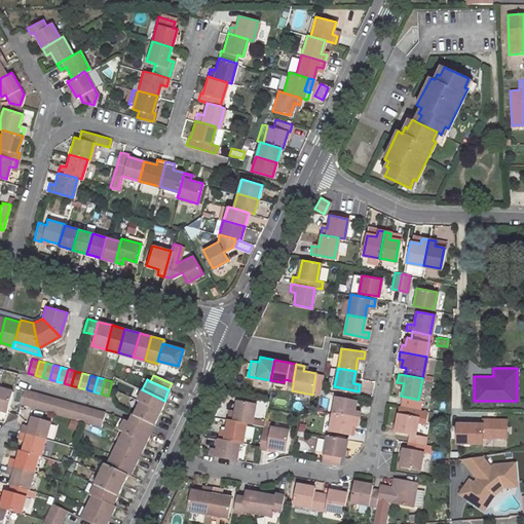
[(0,409),(3,410),(9,388),(0,386),(0,409)]
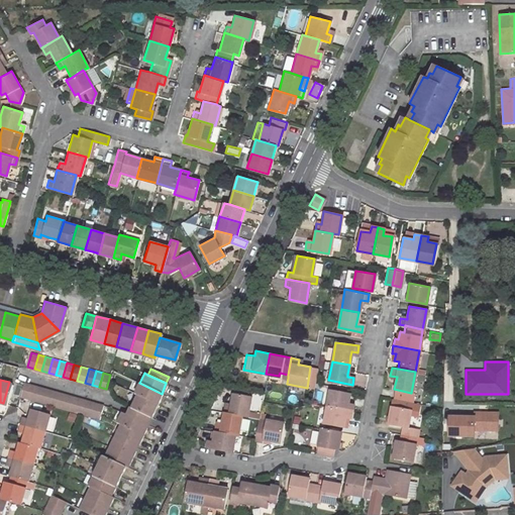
[(23,381),(19,396),(26,398),(30,383),(23,381)]
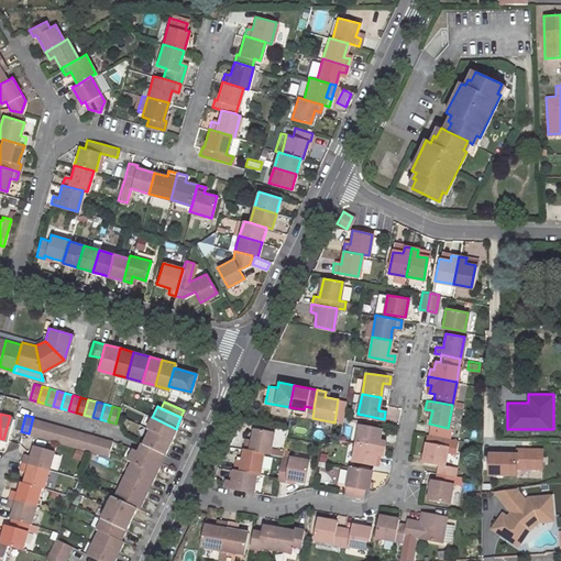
[(33,417),(29,433),(36,436),(41,419),(33,417)]
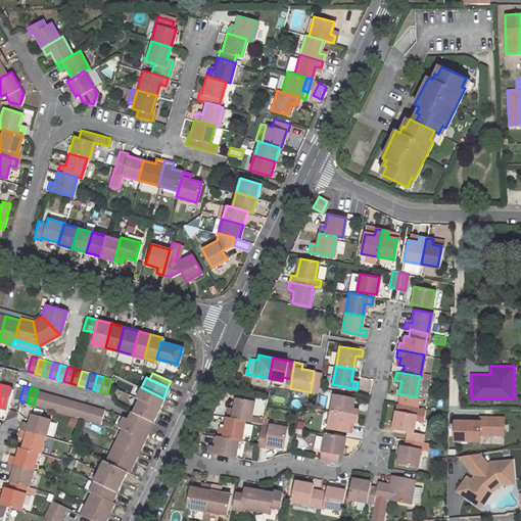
[(141,387),(137,396),(139,398),(158,408),(163,398),(141,387)]
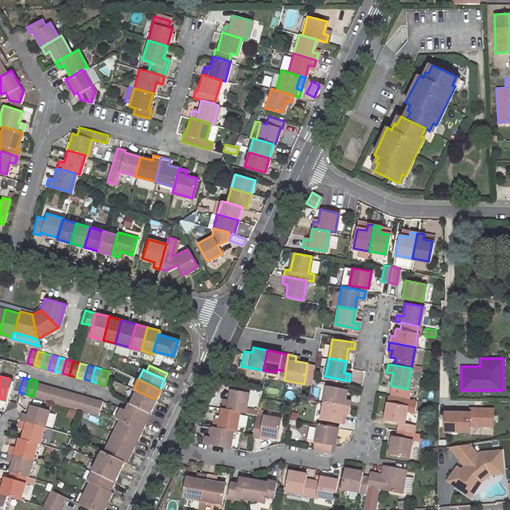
[(37,381),(33,396),(40,397),(44,383),(37,381)]
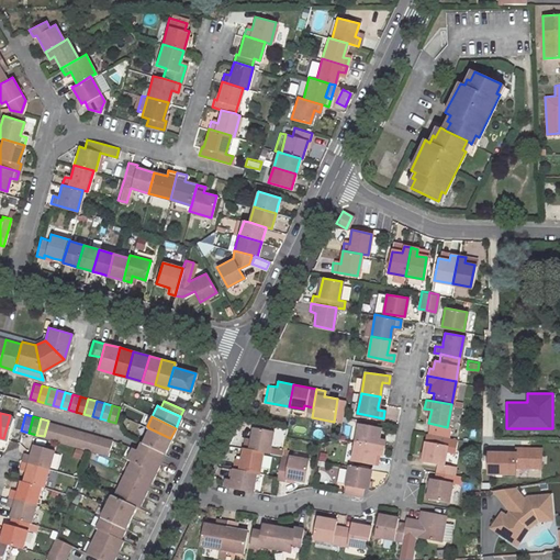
[(48,421),(44,436),(52,439),(56,424),(48,421)]
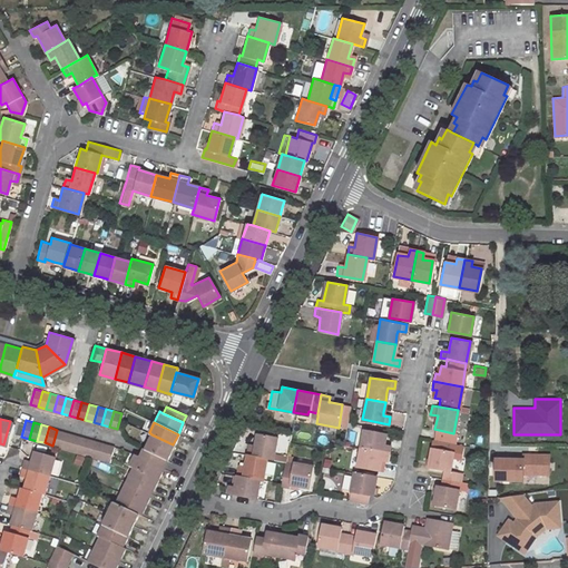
[(57,430),(52,446),(60,448),(65,432),(57,430)]
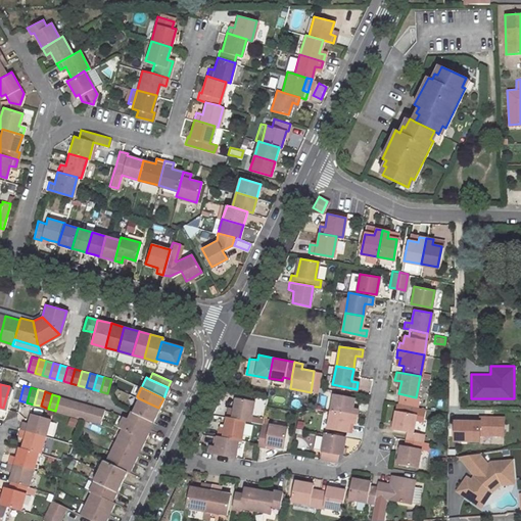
[(333,394),(330,411),(356,415),(358,408),(351,408),(353,397),(333,394)]
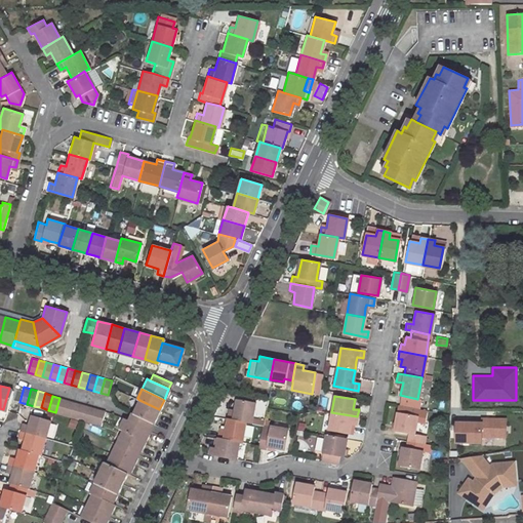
[(325,408),(330,409),(333,398),(328,397),(325,408)]
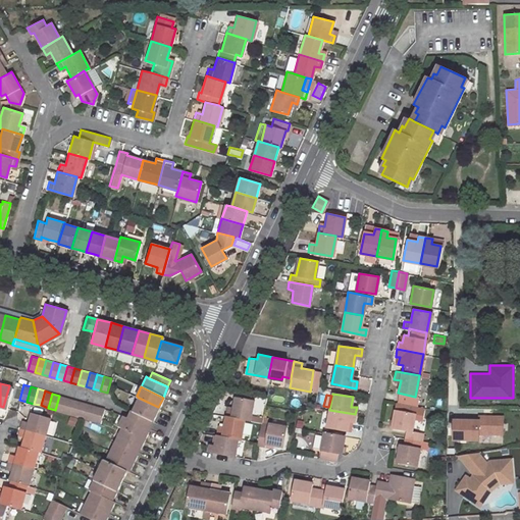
[(59,396),(55,410),(62,412),(66,398),(59,396)]
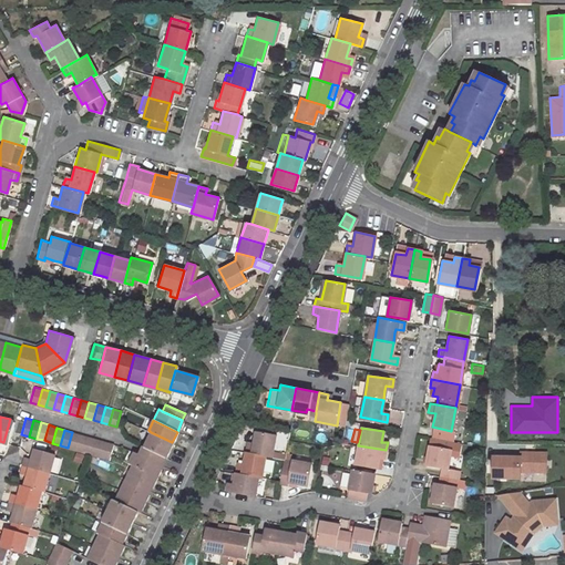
[(244,443),(242,451),(262,454),(268,455),(273,434),(253,430),(250,441),(249,444),(244,443)]
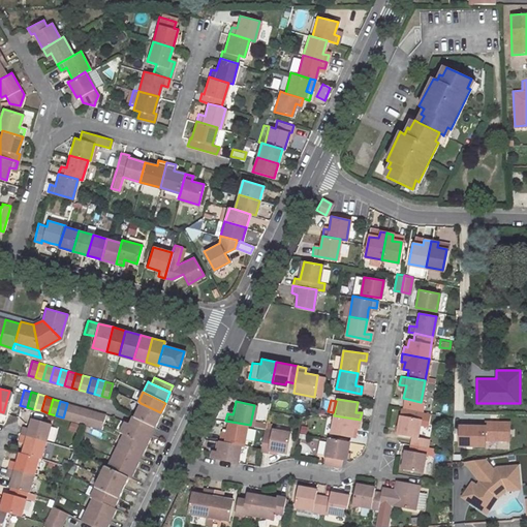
[(67,403),(63,417),(70,420),(75,405),(67,403)]
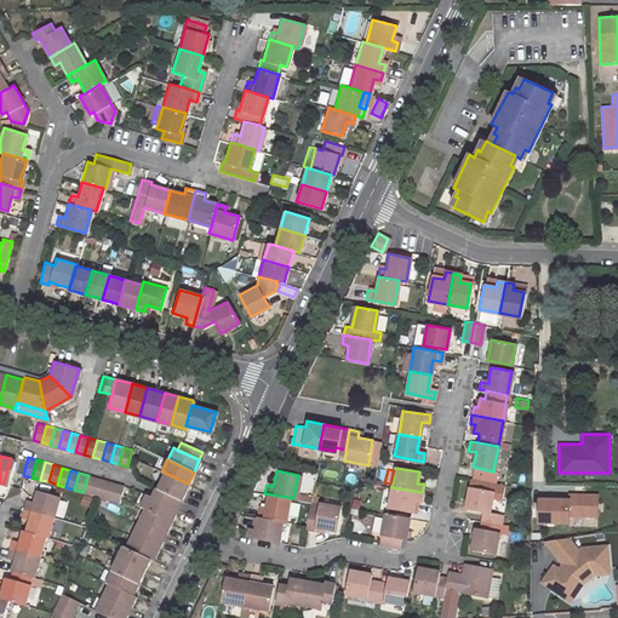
[(165,473),(156,488),(181,499),(188,484),(165,473)]
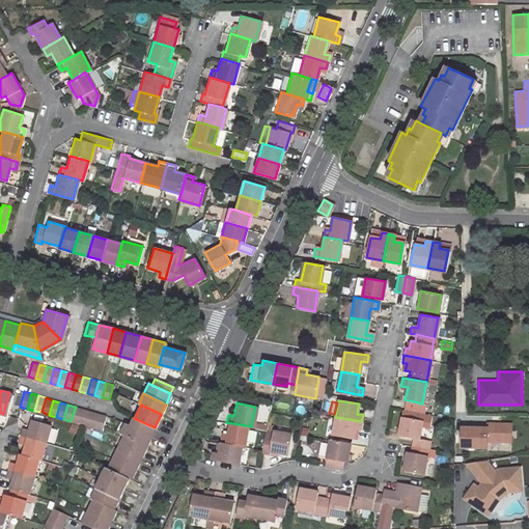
[(76,407),(71,421),(78,423),(83,409),(76,407)]
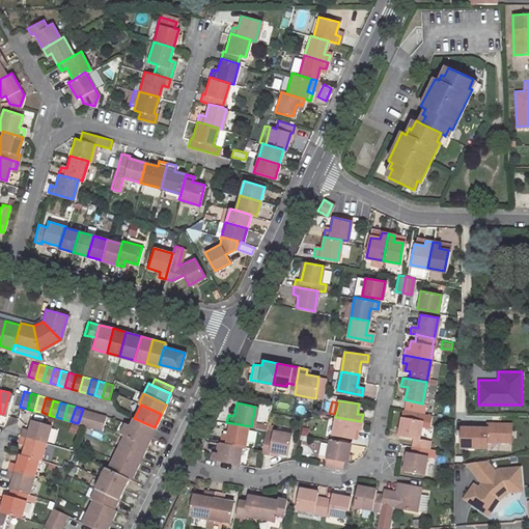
[(83,409),(78,423),(86,425),(90,411),(83,409)]
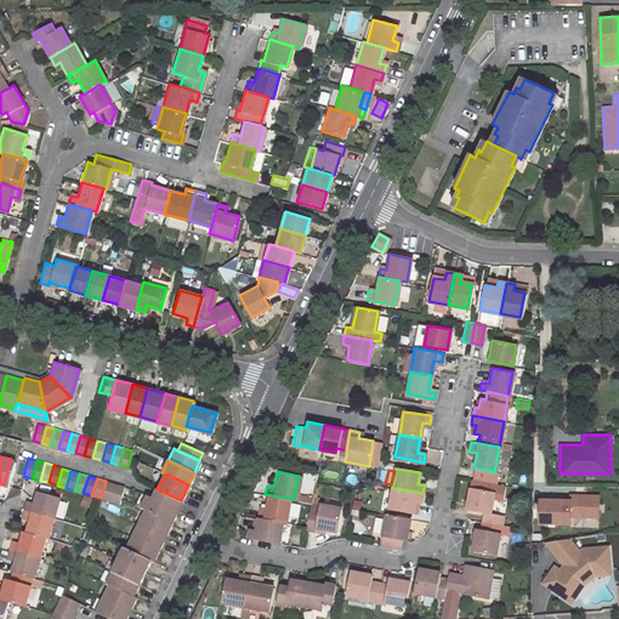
[(481,521),(500,524),(501,515),(487,512),(490,494),(499,495),(500,483),(469,478),(461,507),(482,511),(481,521)]
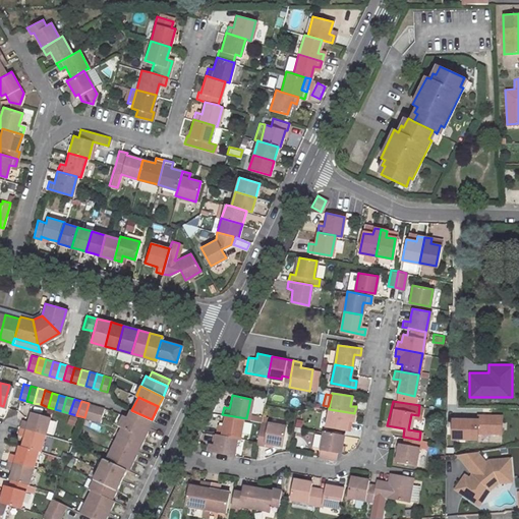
[(89,403),(84,417),(92,419),(96,405),(89,403)]
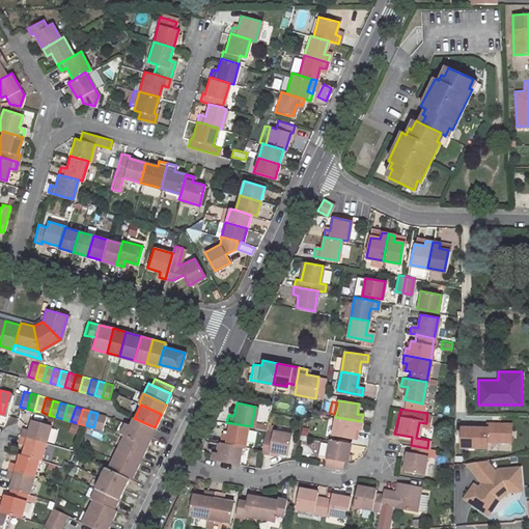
[(98,413),(93,427),(101,429),(106,415),(98,413)]
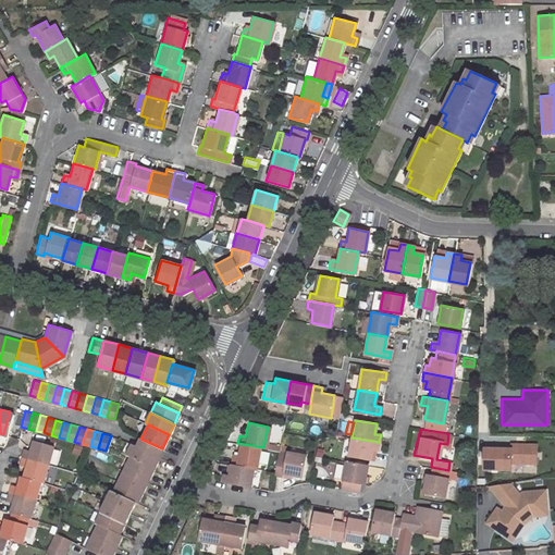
[(138,438),(135,444),(159,456),(162,448),(140,439),(138,438)]
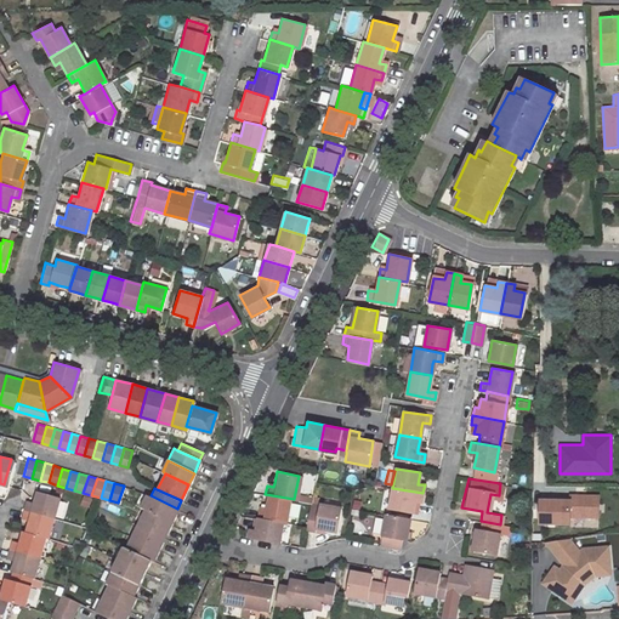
[(392,488),(388,507),(413,512),(415,500),(421,501),(422,493),(392,488)]
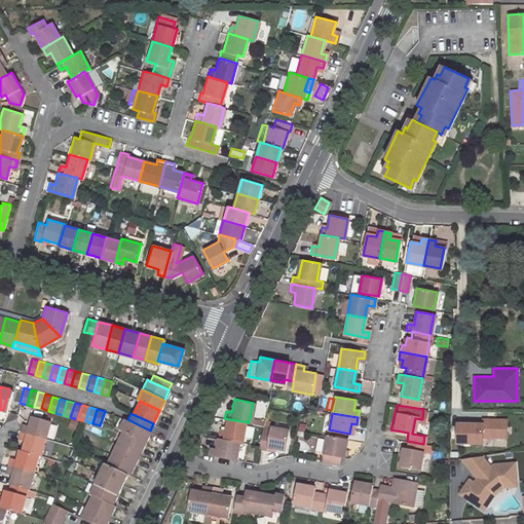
[(321,427),(328,429),(331,416),(324,414),(321,427)]
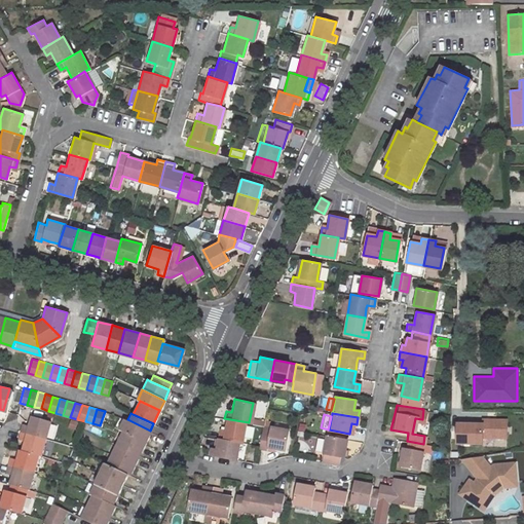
[(22,421),(20,431),(45,438),(49,420),(31,415),(29,424),(22,421)]
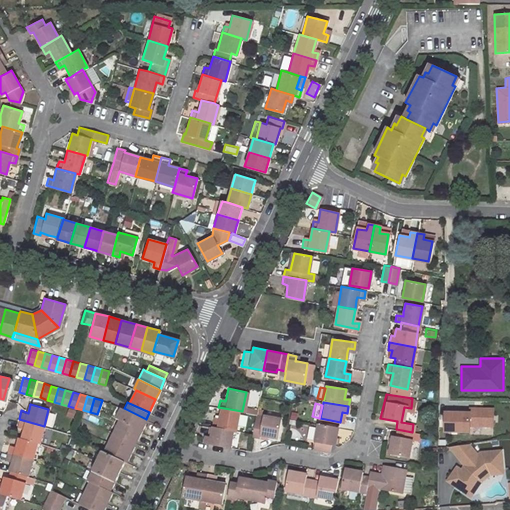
[(470,412),(444,411),(443,430),(470,430),(470,424),(492,424),(492,407),(470,406),(470,412)]
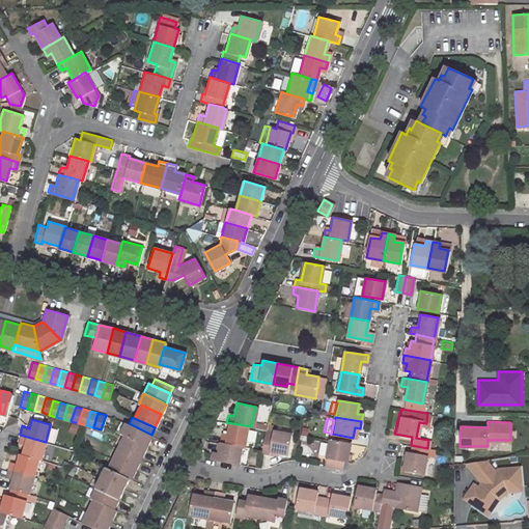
[(126,422),(119,433),(123,435),(146,445),(151,435),(129,423),(126,422)]
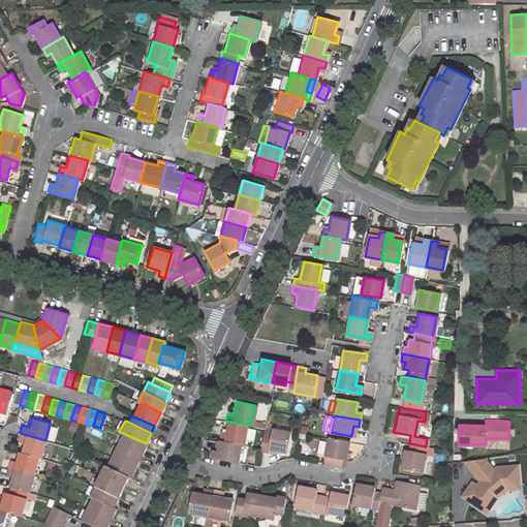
[(218,432),(216,439),(238,443),(241,444),(244,424),(225,421),(223,430),(223,433),(218,432)]
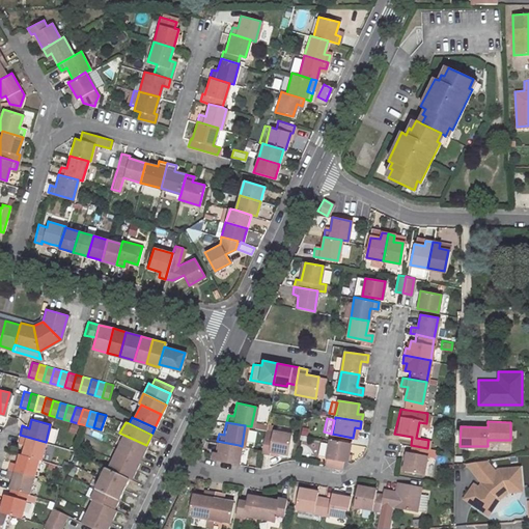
[(263,435),(260,449),(260,451),(269,452),(269,450),(286,453),(290,434),(272,430),(271,437),(263,435)]
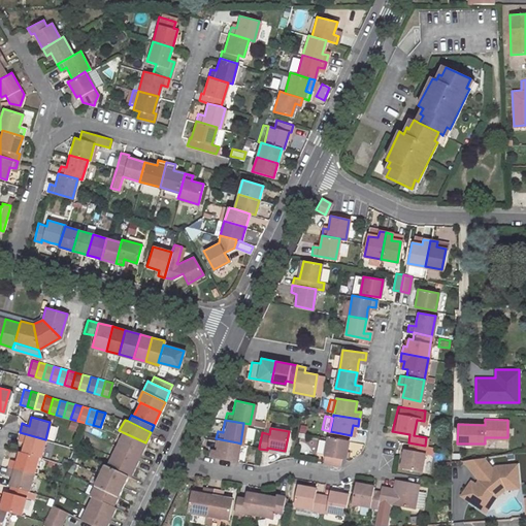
[(20,432),(17,439),(24,441),(22,451),(38,456),(40,456),(45,439),(20,432)]
